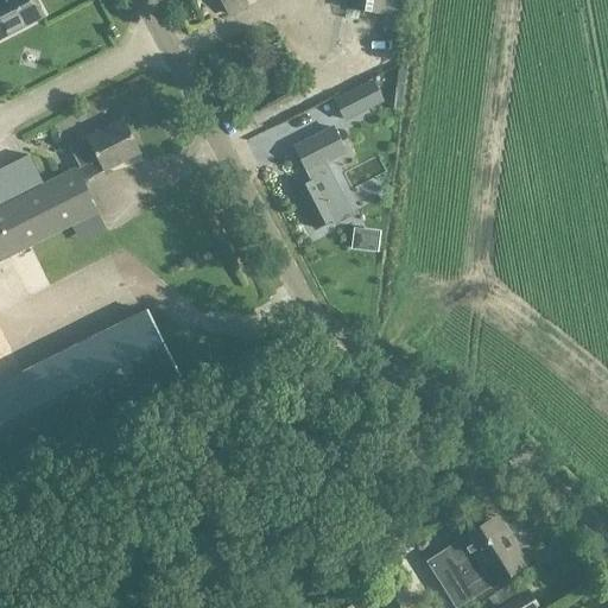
[(0,0),(0,39),(44,17),(36,0),(0,0)]
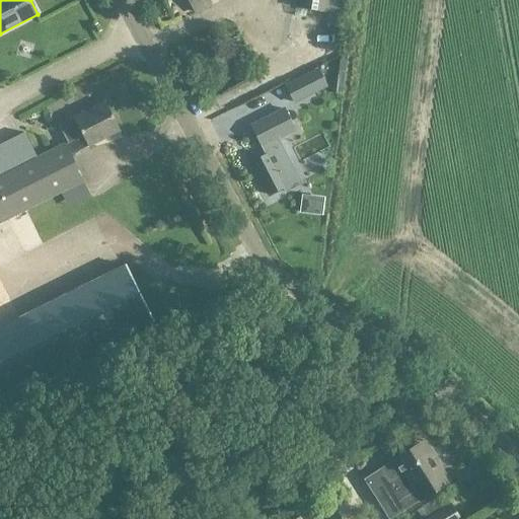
[(189,0),(196,13),(211,4),(208,0),(189,0)]
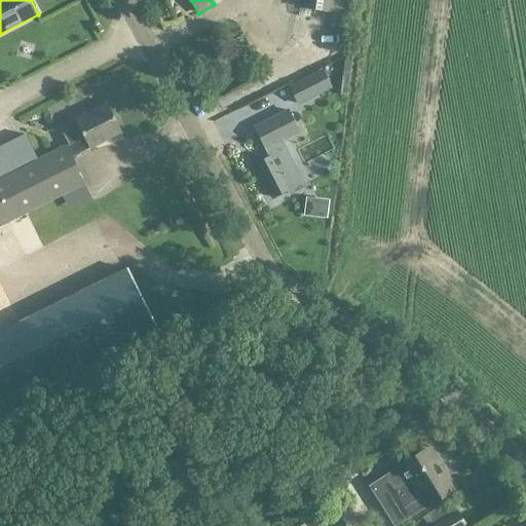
[(332,0),(301,0),(299,13),(311,15),(312,9),(330,12),(332,0)]
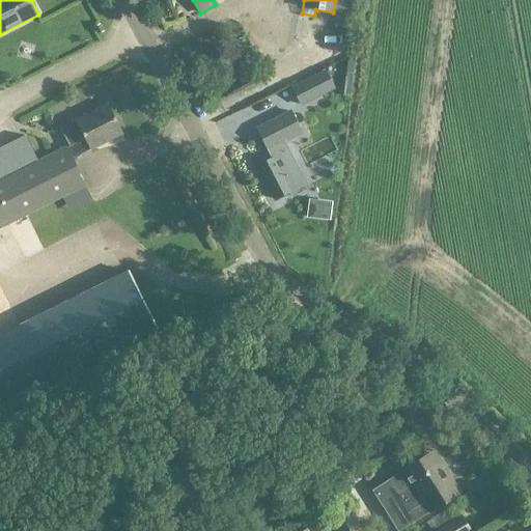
[(347,0),(335,0),(334,11),(346,14),(347,0)]
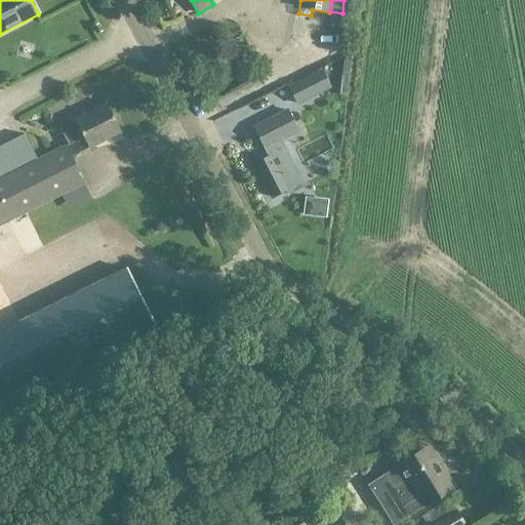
[(328,86),(320,70),(287,88),(296,104),(328,86)]
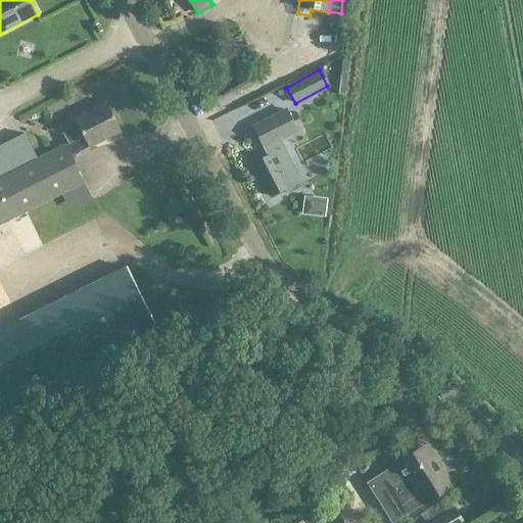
[(254,112),(278,102),(273,91),(249,100),(254,112)]
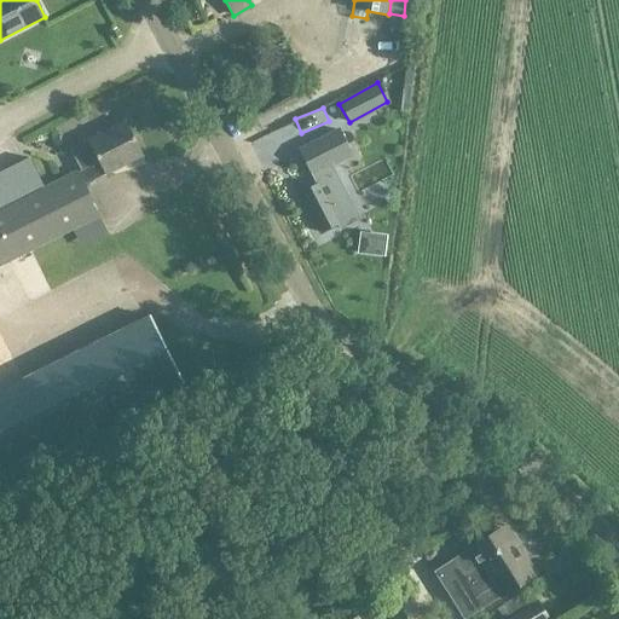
[(115,244),(86,185),(143,157),(126,122),(70,149),(82,172),(80,173),(79,171),(46,186),(0,209),(0,299),(1,301),(19,291),(115,244)]
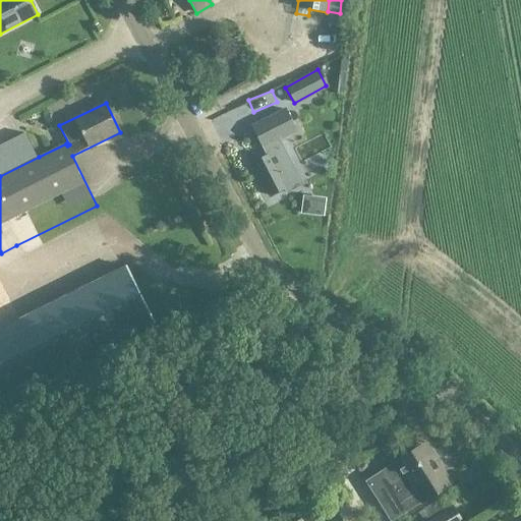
[(298,181),(290,167),(276,140),(295,130),(285,110),(251,127),(268,156),(253,164),(272,196),(298,181)]
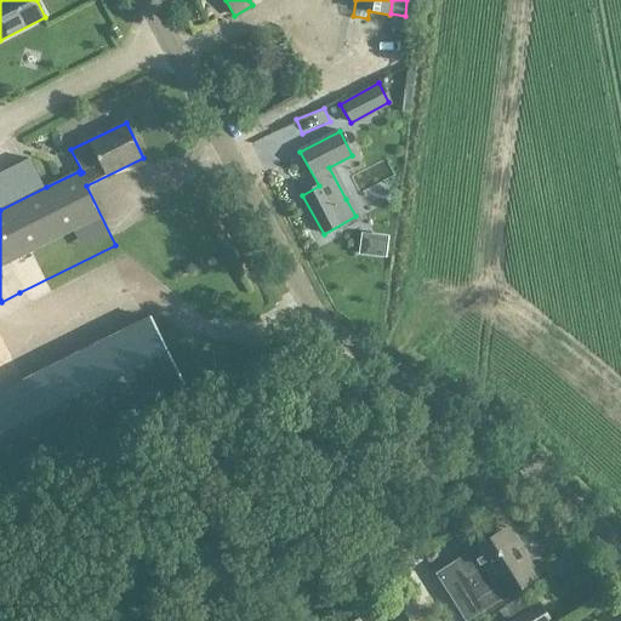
[(30,157),(0,171),(0,210),(46,187),(30,157)]
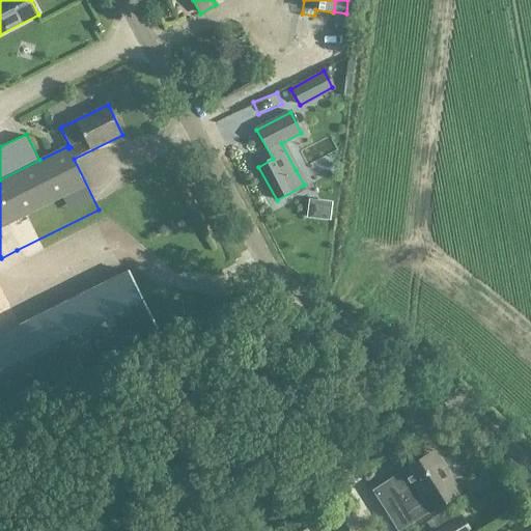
[(435,451),(430,453),(401,472),(402,472),(389,481),(396,494),(402,491),(411,504),(407,507),(416,521),(428,513),(429,513),(460,494),(435,451)]
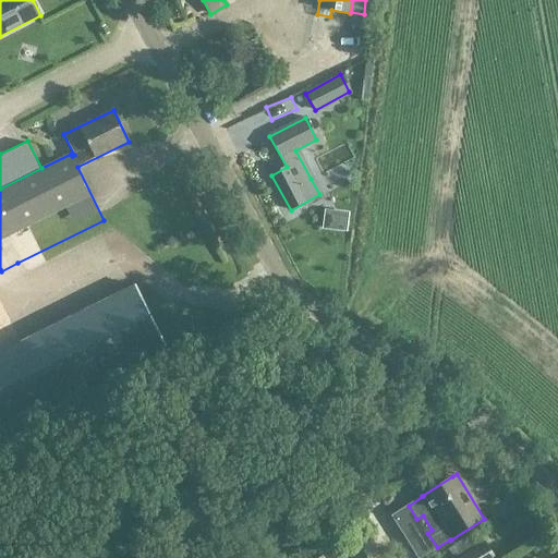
[(455,557),(493,557),(484,543),(474,549),(468,540),(450,549),(455,557)]
